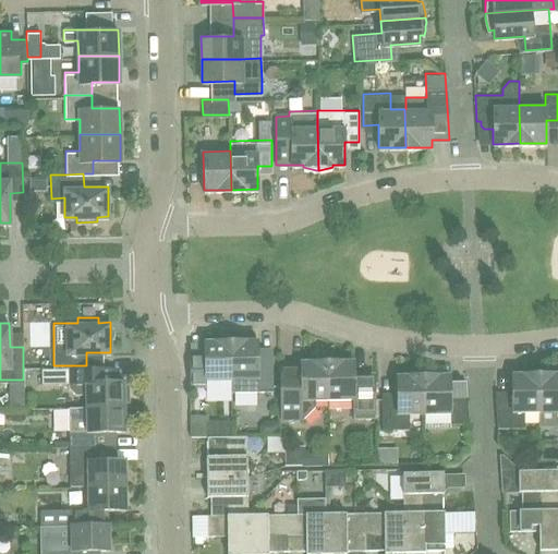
[(231,377),(230,338),(204,339),(205,385),(216,384),(219,381),(219,377),(231,377)]
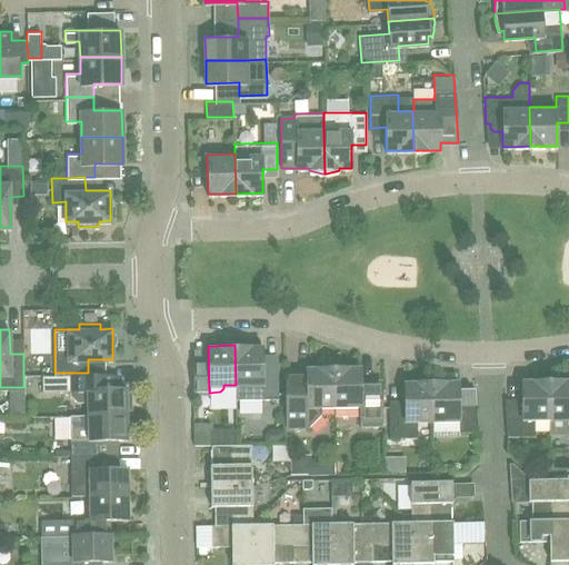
[(278,358),(262,358),(262,345),(235,345),(236,385),(236,397),(279,397),(278,358)]
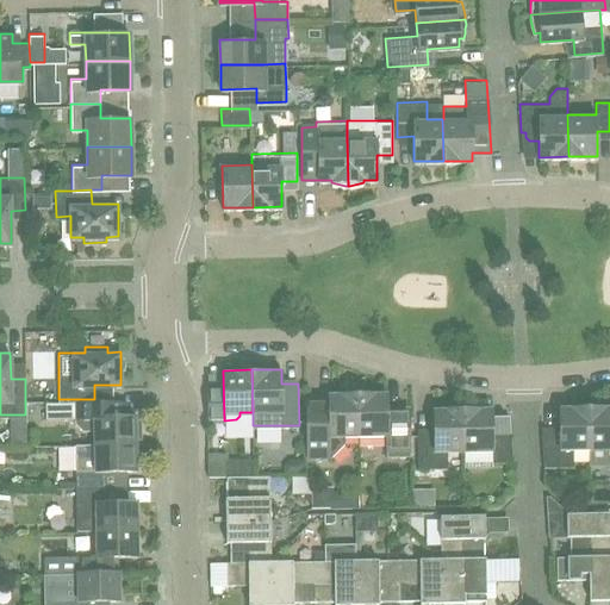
[(344,435),(358,434),(358,386),(355,386),(342,390),(342,392),(328,393),(328,394),(305,394),(306,456),(325,455),(330,455),(334,451),(344,441),(344,435)]
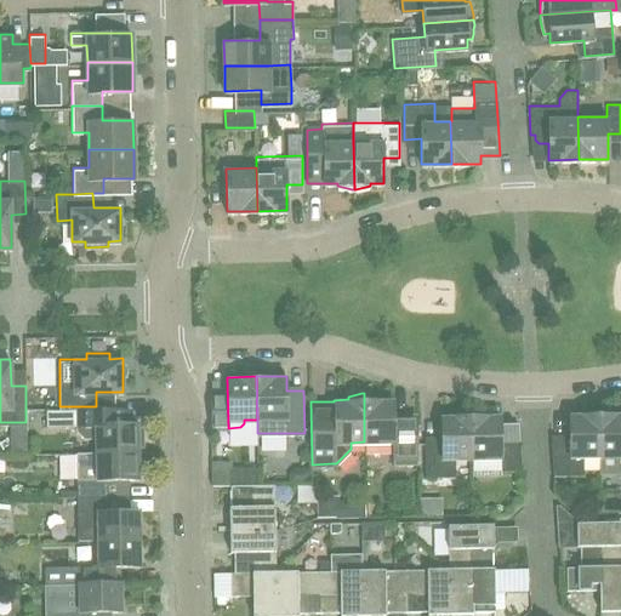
[(415,416),(394,416),(393,399),(380,399),(380,397),(365,393),(364,393),(364,441),(393,441),(394,465),(416,463),(415,416)]
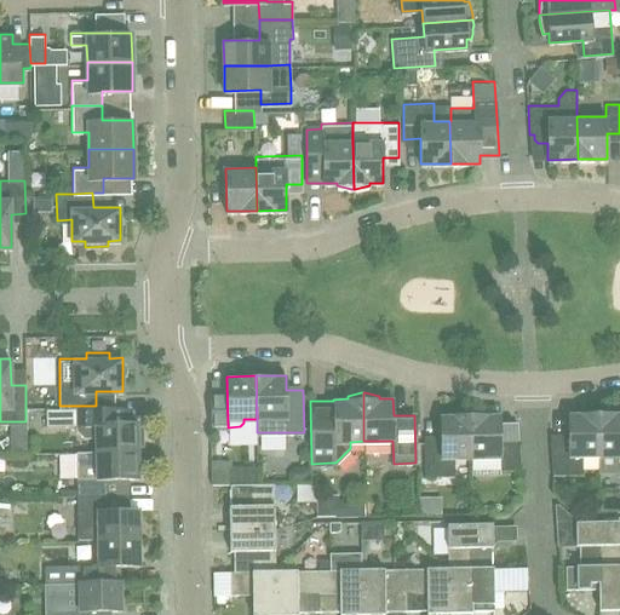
[(127,406),(107,406),(46,407),(47,425),(78,424),(79,429),(86,436),(96,436),(96,449),(138,449),(138,421),(128,421),(127,406)]
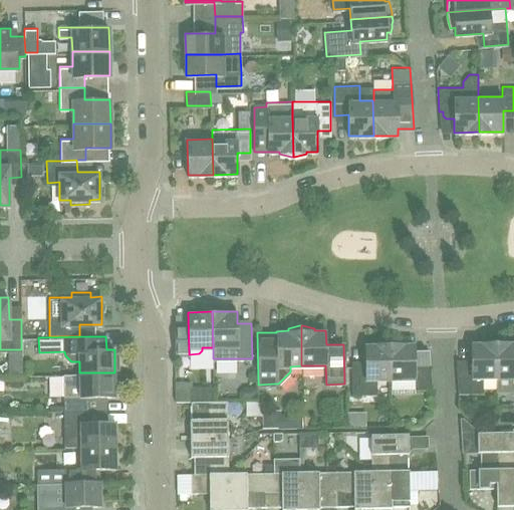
[(456,363),(458,393),(483,392),(483,377),(496,377),(496,341),(471,342),(471,363),(456,363)]
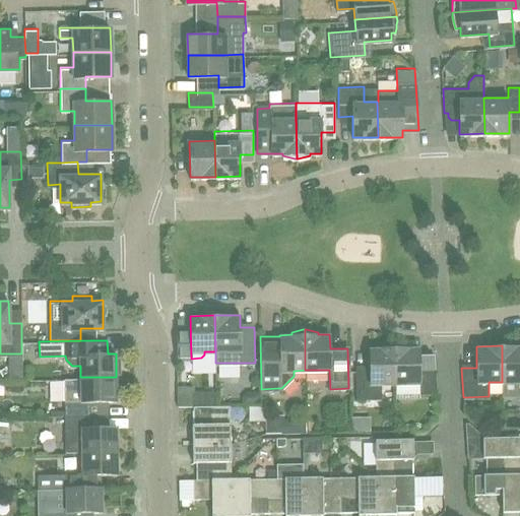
[(519,345),(502,345),(502,382),(502,396),(519,395),(519,345)]
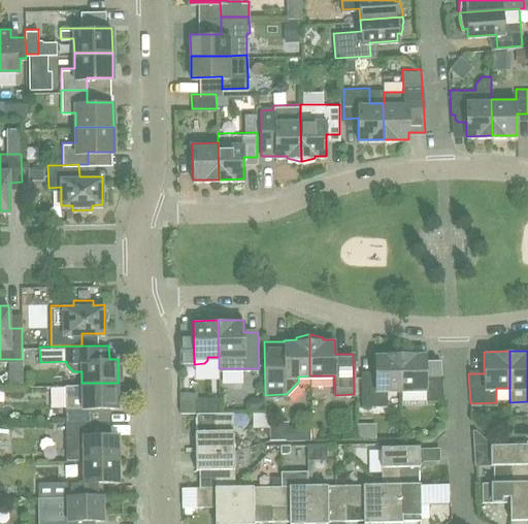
[(400,389),(400,353),(374,353),(375,374),(361,374),(362,404),(387,404),(387,389),(400,389)]
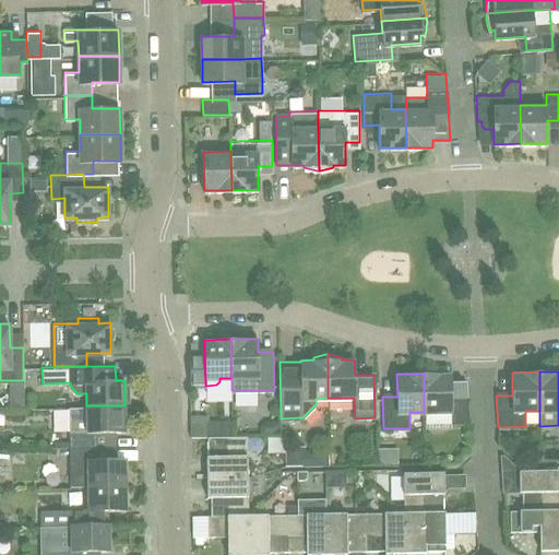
[(424,412),(425,412),(451,412),(451,427),(470,427),(467,396),(451,396),(451,374),(424,374),(424,412)]
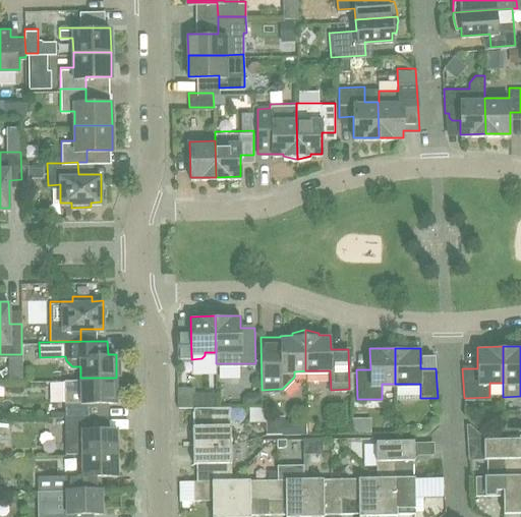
[(64,379),(65,415),(91,414),(91,401),(116,400),(116,378),(80,378),(64,379)]
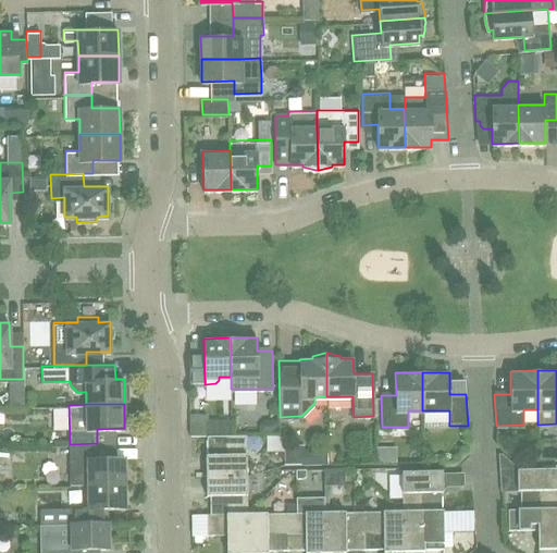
[(232,433),(232,418),(206,418),(206,433),(207,433),(232,433)]
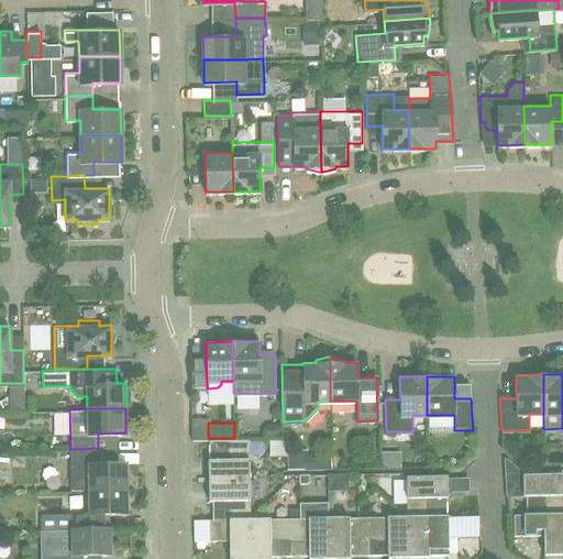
[(277,437),(277,455),(296,456),(296,438),(277,437)]
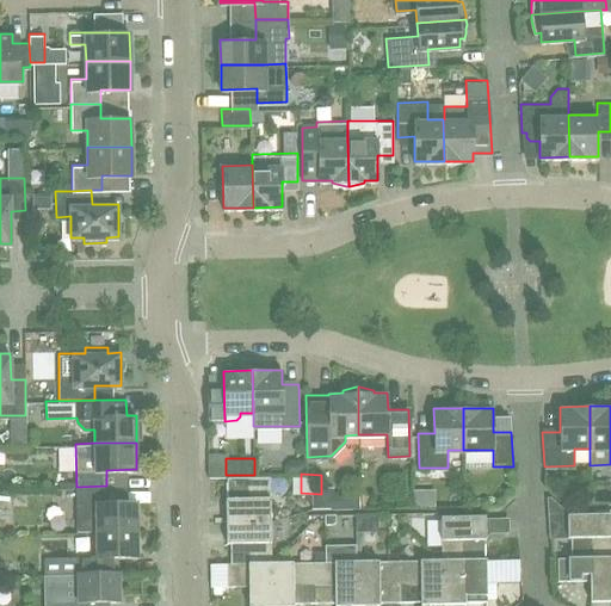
[(270,475),(254,475),(227,475),(227,496),(226,496),(226,519),(270,518),(270,475)]
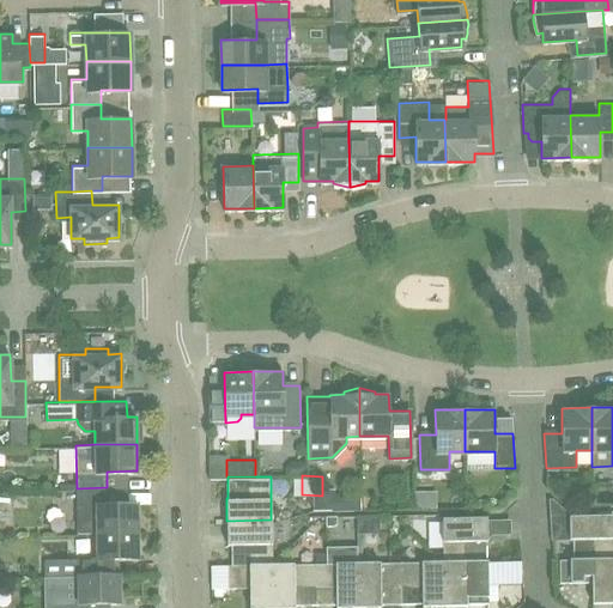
[(77,532),(96,530),(138,530),(138,503),(107,503),(107,487),(77,488),(77,532)]
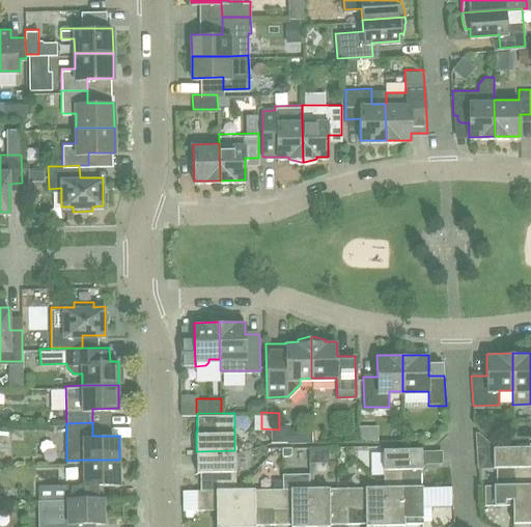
[(530,481),(530,444),(496,445),(496,441),(491,441),(478,430),(475,430),(476,447),(493,447),(493,466),(496,466),(496,483),(530,481)]
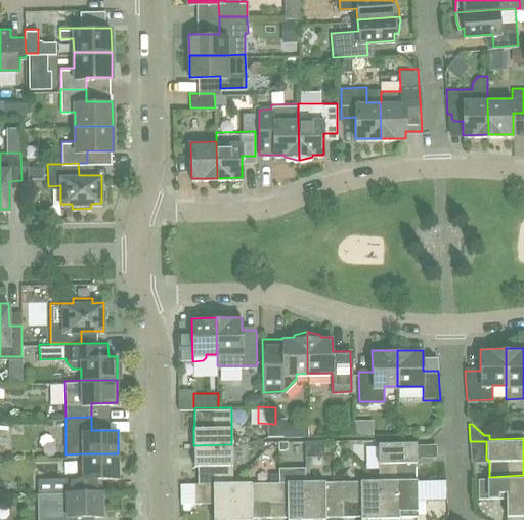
[(378,441),(379,478),(416,478),(415,461),(417,461),(416,442),(417,442),(417,441),(378,441)]
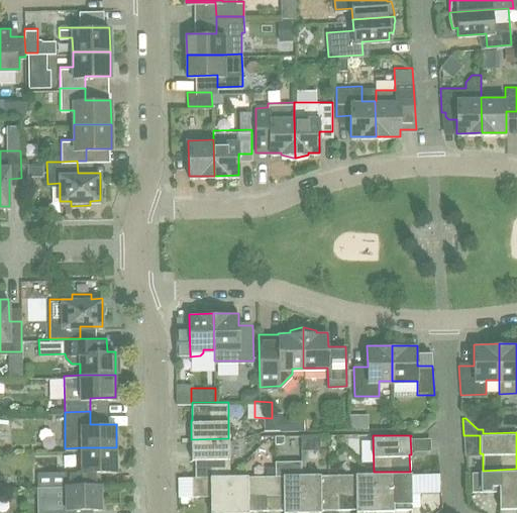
[(229,466),(228,438),(191,439),(192,457),(195,457),(195,475),(210,475),(228,475),(229,466)]
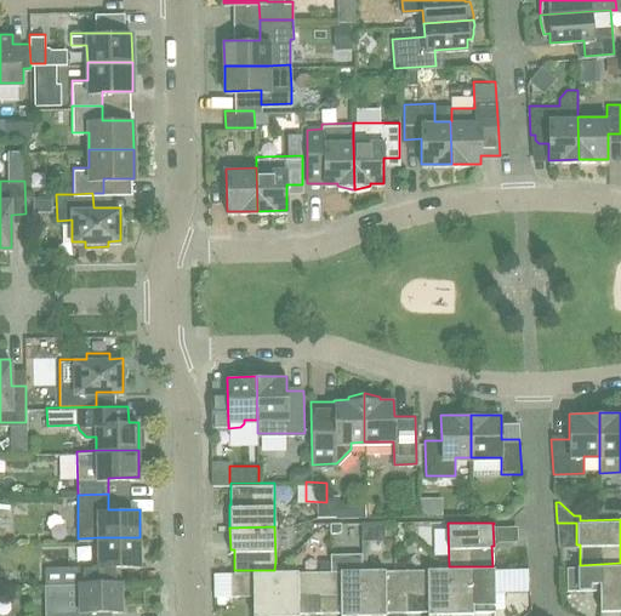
[(79,565),(79,582),(121,581),(121,565),(141,564),(140,537),(97,537),(98,564),(79,565)]
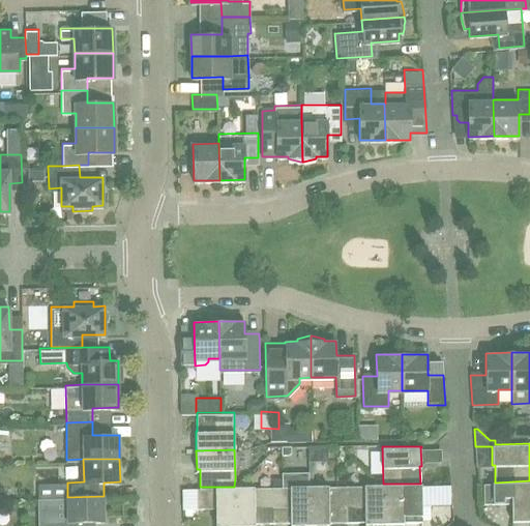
[(529,480),(495,483),(483,483),(483,502),(511,501),(511,520),(529,520),(529,480)]
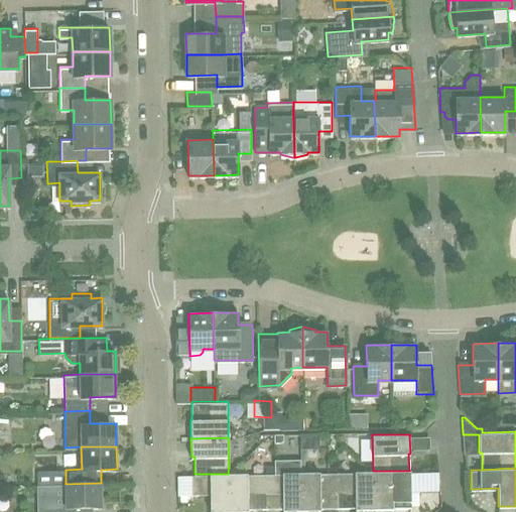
[(337,472),(338,506),(355,506),(355,509),(374,509),(373,471),(337,472)]
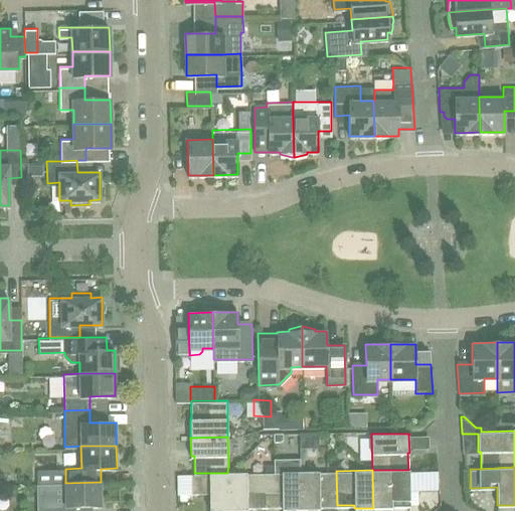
[(408,470),(372,470),(373,508),(392,507),(392,505),(410,505),(409,470),(408,470)]
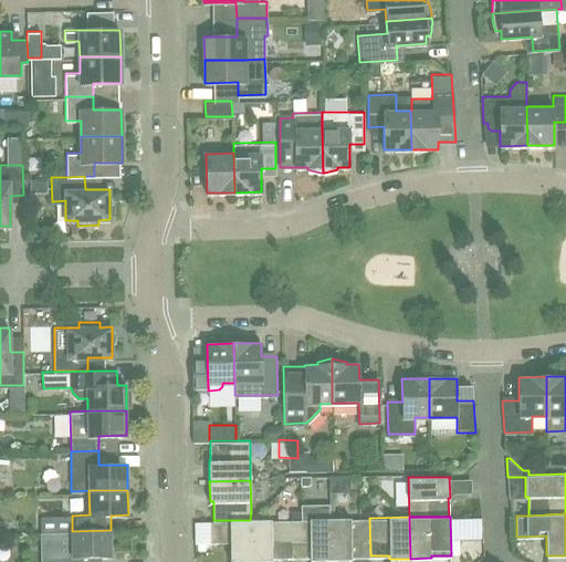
[(369,518),(329,519),(331,560),(352,559),(352,557),(370,555),(369,518)]
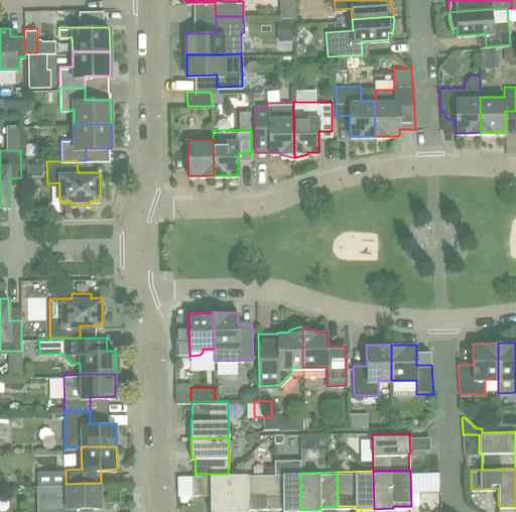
[(264,473),(228,474),(229,511),(248,511),(248,508),(265,508),(264,473)]
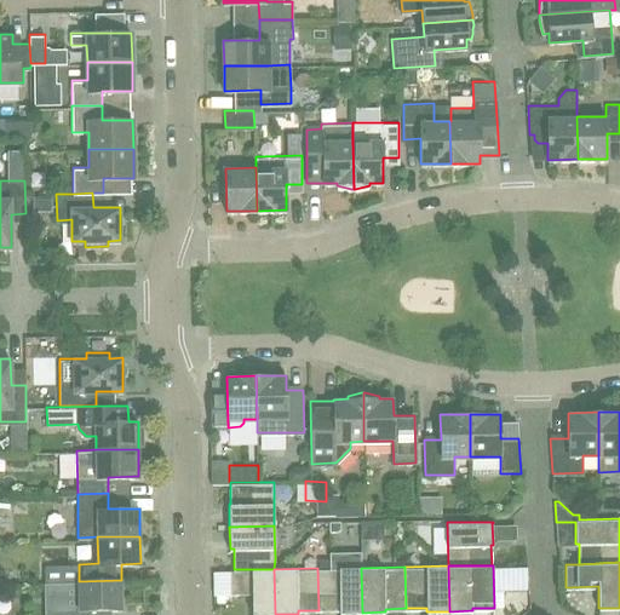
[(361,568),(329,568),(317,568),(319,610),(339,609),(339,613),(362,613),(361,568)]
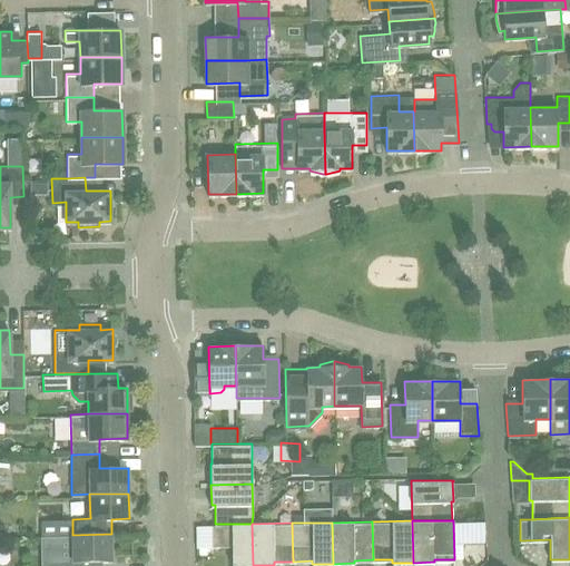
[(232,524),(215,524),(212,524),(212,546),(232,545),(232,565),(253,565),(252,524),(232,524)]
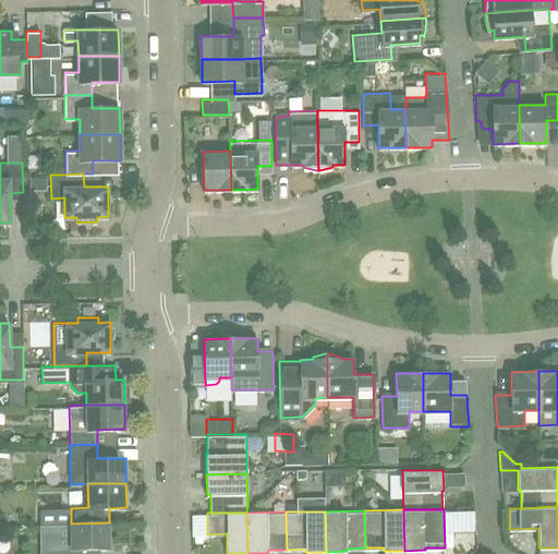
[(46,548),(46,553),(72,553),(73,549),(109,548),(109,522),(71,524),(72,548),(46,548)]
